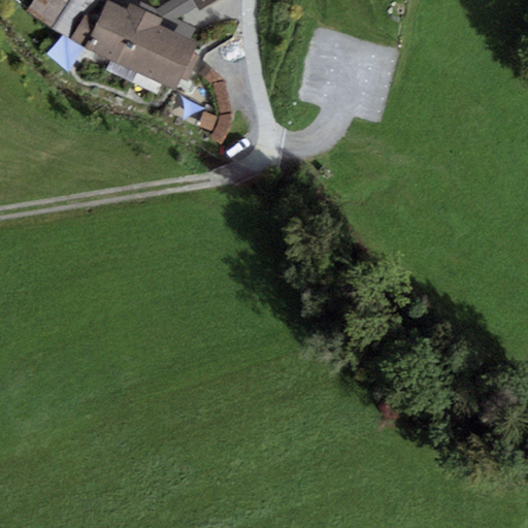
[(106,0),(33,0),(26,10),(84,48),(111,61),(137,72),(132,83),(158,95),(162,84),(175,90),(180,79),(188,81),(199,58),(193,55),(198,43),(190,40),(160,26),(162,20),(130,3),(127,9),(107,0),(106,0)]
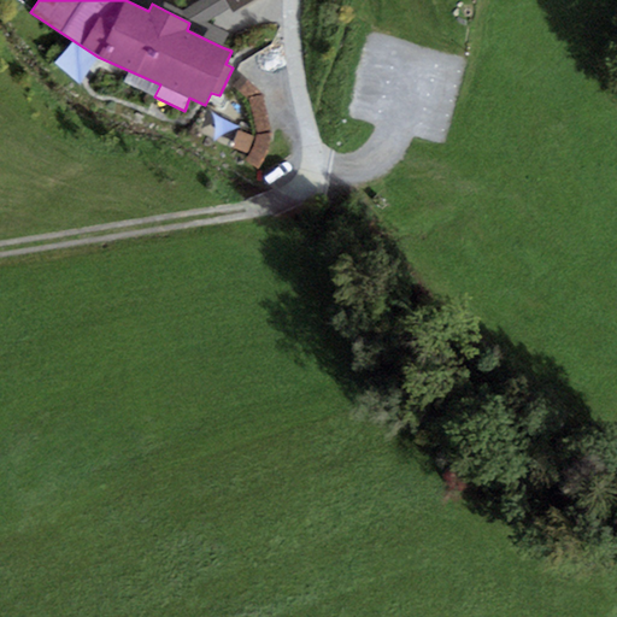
[(229,7),(224,0),(199,0),(183,10),(159,0),(124,0),(125,0),(148,11),(152,4),(189,23),(187,30),(222,47),(228,31),(206,23),(229,7)]
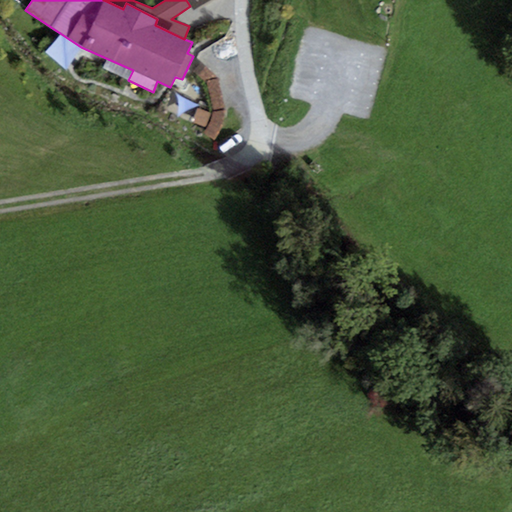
[(186,0),(190,6),(193,11),(211,0),(186,0)]
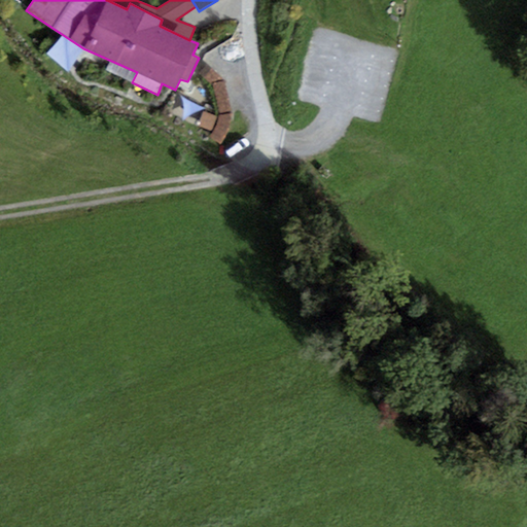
[(137,72),(111,61),(107,70),(132,82),(137,72)]
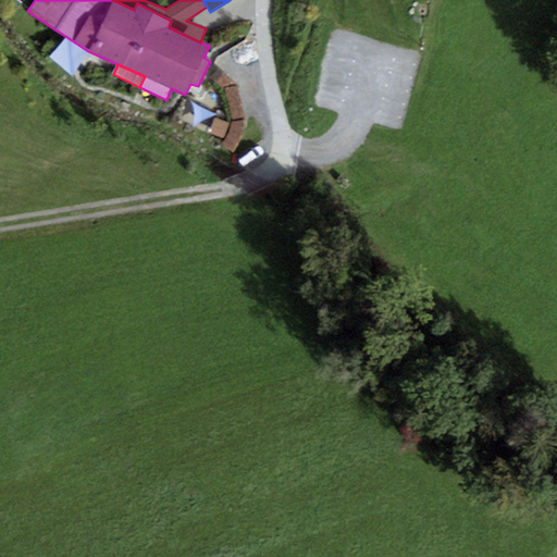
[(237,86),(219,70),(211,77),(224,90),(232,121),(229,134),(221,145),(233,153),(242,138),(245,120),(237,86)]
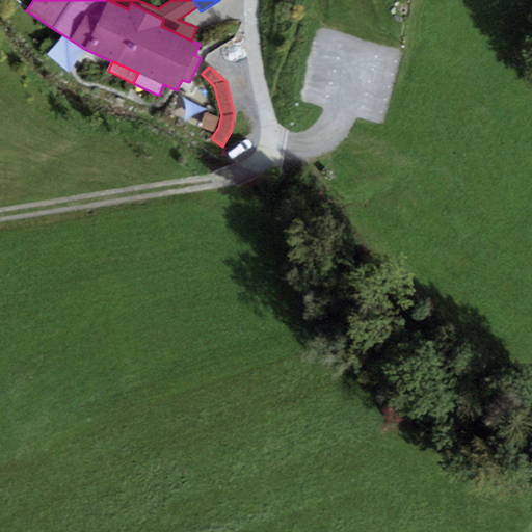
[(214,133),(218,118),(205,113),(200,128),(214,133)]
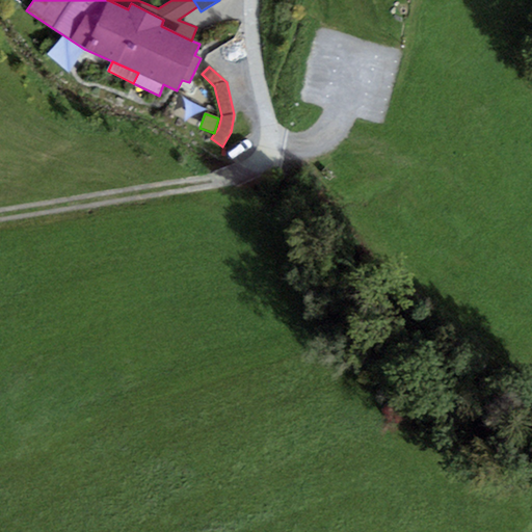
All buildings are outlined.
